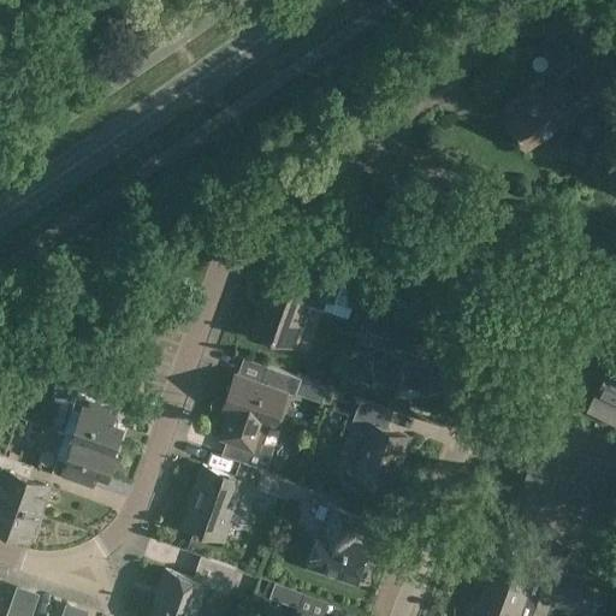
[(615,69),(598,46),(557,77),(558,78),(505,119),(527,147),(568,116),(563,111),(576,101),(615,71),(615,69)]
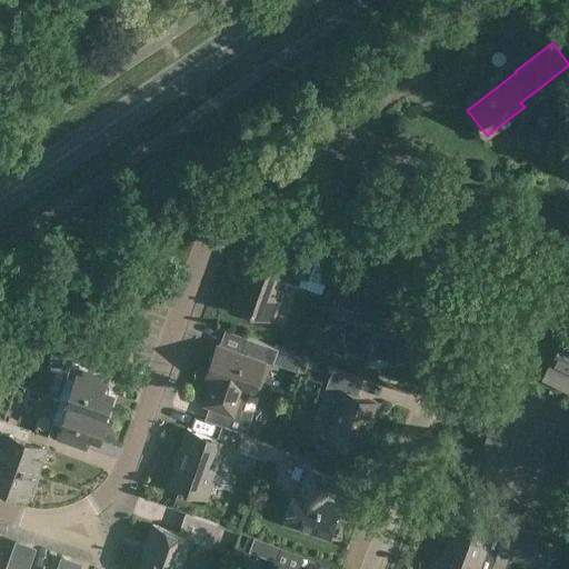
[(568,126),(559,121),(541,158),(557,166),(556,167),(568,173),(568,126)]
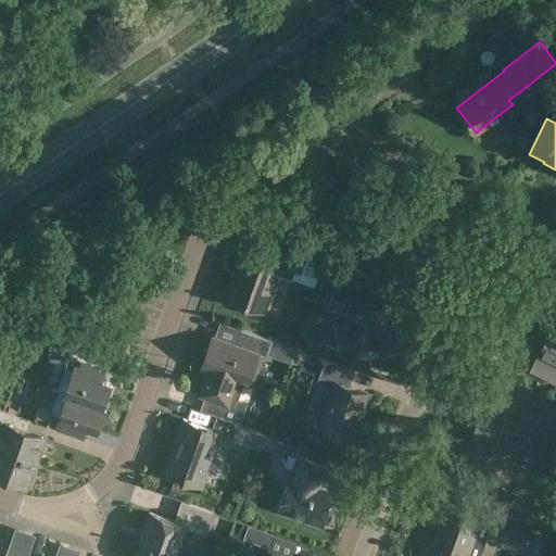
[(238,270),(228,299),(265,312),(278,273),(291,278),(294,269),(300,272),(305,255),(306,253),(278,243),(272,260),(247,251),(243,250),(236,269),(238,270)]
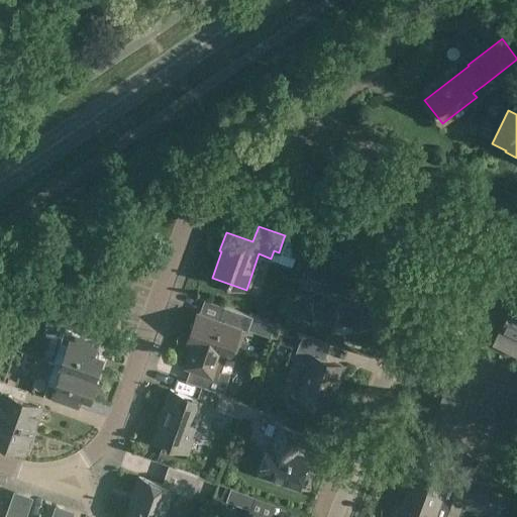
[(308,291),(321,296),(314,316),(334,324),(337,316),(360,324),(369,302),(363,300),(368,285),(354,280),(360,265),(313,247),(301,282),(310,285),(308,291)]
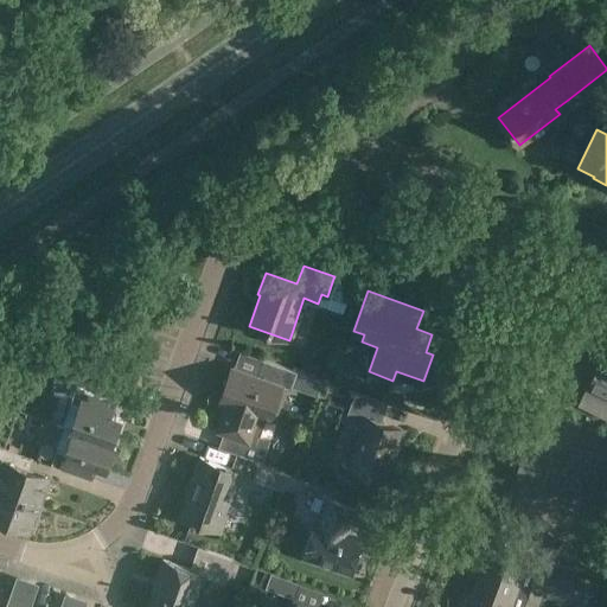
[(263,359),(257,377),(231,368),(219,402),(227,404),(266,419),(270,421),(282,387),(291,389),(294,378),(305,382),(307,375),(298,371),(296,371),(263,359)]
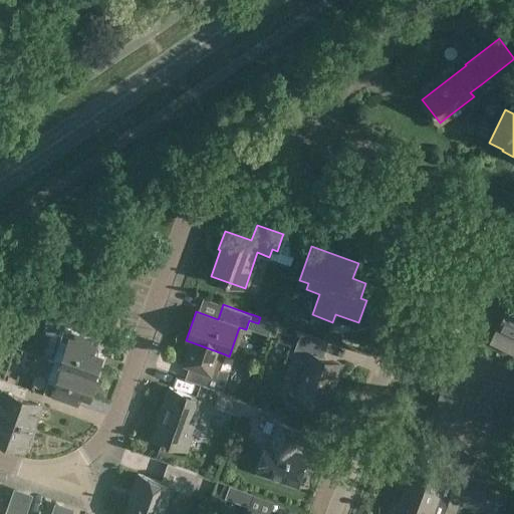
[(513,305),(511,304),(498,331),(513,339),(513,305)]
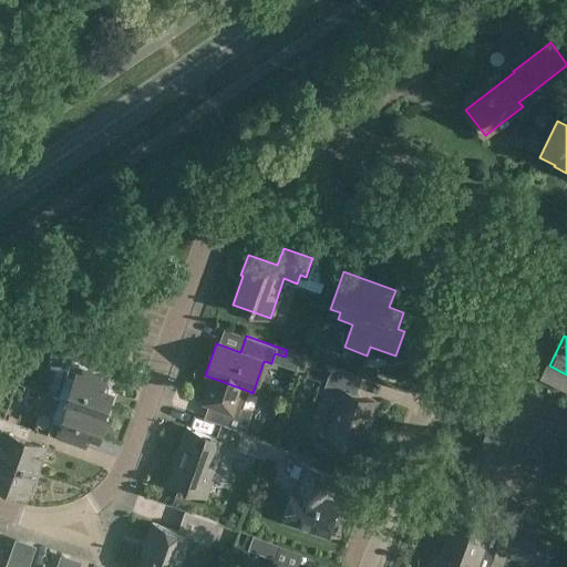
[(66,375),(74,378),(65,400),(106,414),(119,380),(71,362),(66,375)]
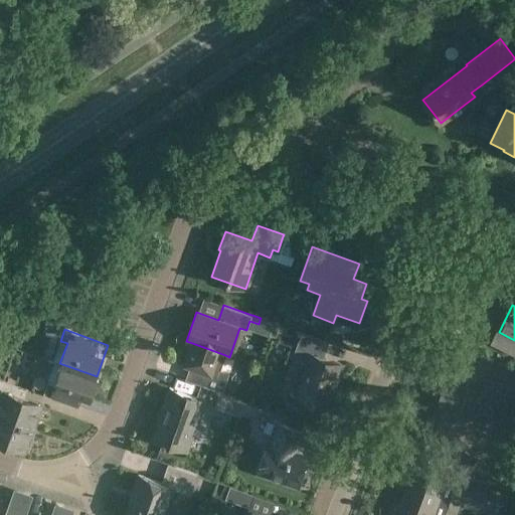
[(343,365),(323,358),(328,342),(302,333),(293,358),(307,363),(296,396),(326,406),(335,380),(337,381),(343,365)]
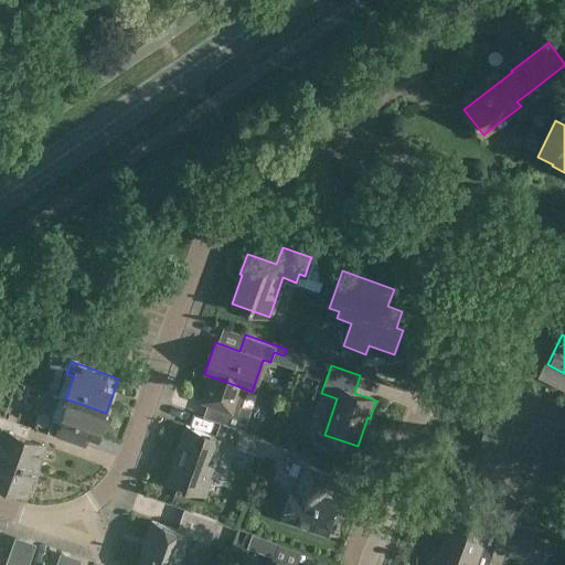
[(211,376),(202,402),(209,404),(225,409),(221,422),(241,429),(244,430),(253,408),(243,405),(247,390),(211,376)]
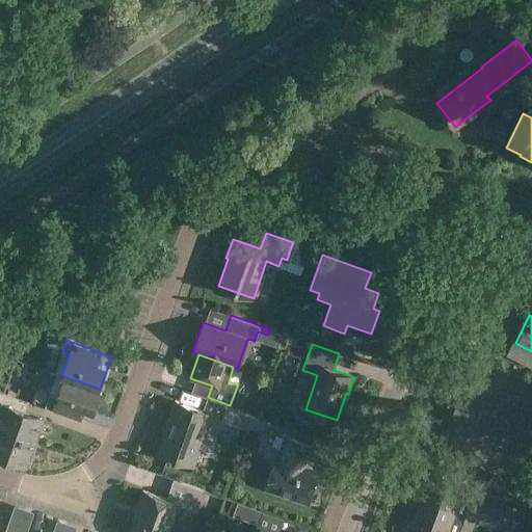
[(49,396),(45,407),(73,417),(76,406),(94,413),(102,390),(100,389),(61,375),(61,377),(56,375),(49,396)]
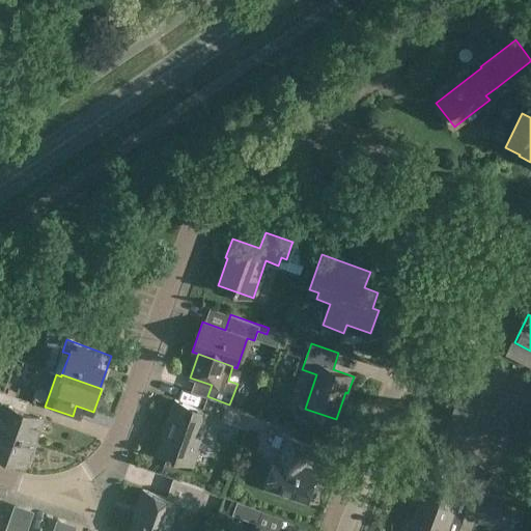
[(0,390),(0,406),(3,408),(0,414),(0,427),(35,441),(44,417),(26,411),(14,407),(18,396),(0,390)]
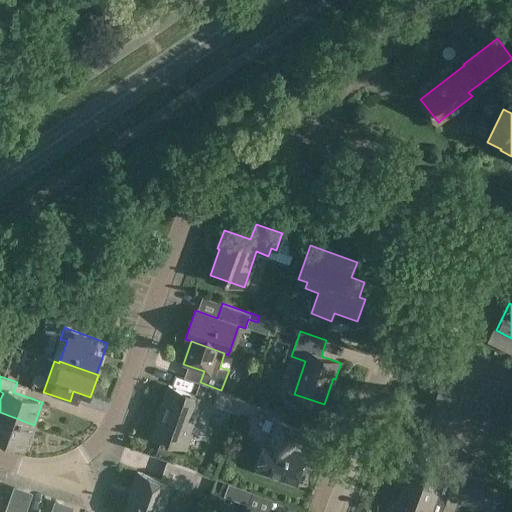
[(445,380),(432,415),(452,423),(454,416),(492,430),(501,406),(501,405),(511,408),(511,389),(509,388),(485,379),(480,393),(445,380)]
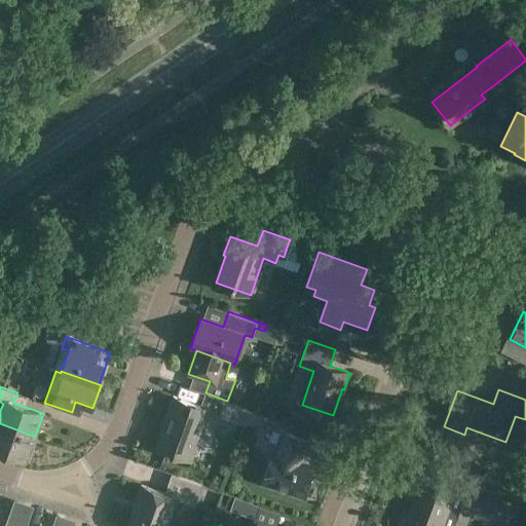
[(210,410),(200,407),(173,397),(166,415),(167,416),(156,447),(192,460),(210,410)]
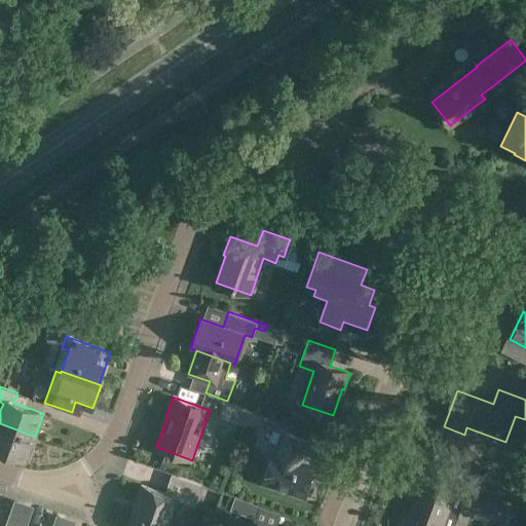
[(224,401),(219,415),(247,424),(251,412),(252,411),(224,401)]
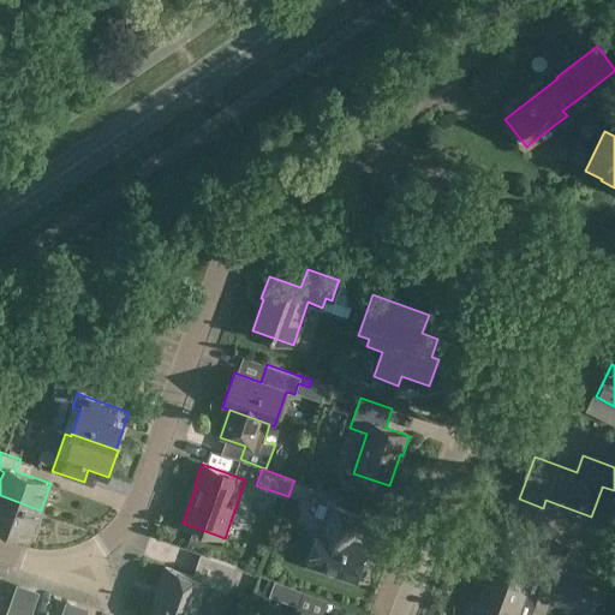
[(293,482),(288,496),(302,501),(306,487),(293,482)]
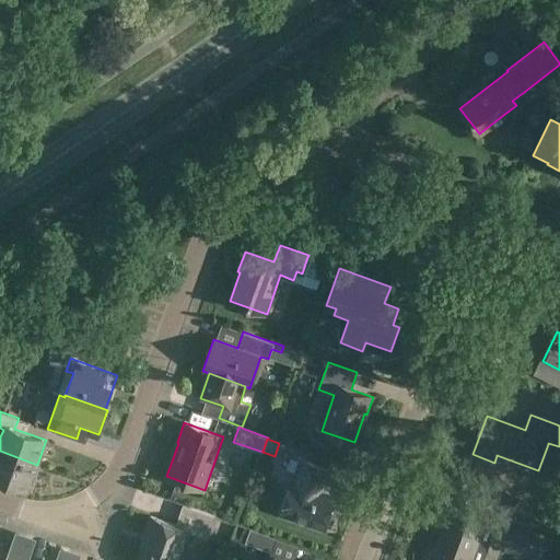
[(37,465),(0,451),(0,479),(28,489),(37,465)]
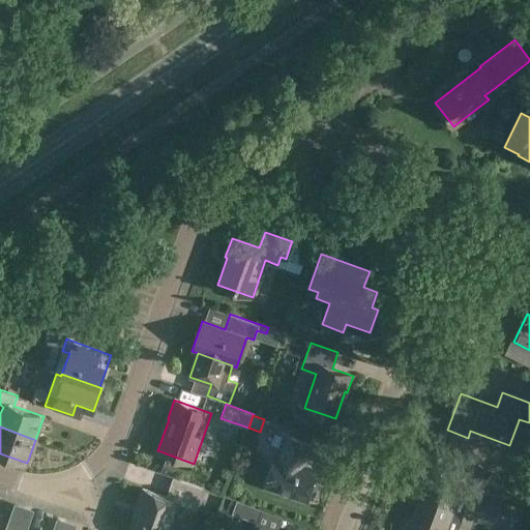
[(285,436),(277,455),(275,455),(265,487),(306,501),(311,490),(315,489),(317,488),(319,484),(320,480),(319,477),(316,474),(318,470),(304,465),(312,445),(285,436)]
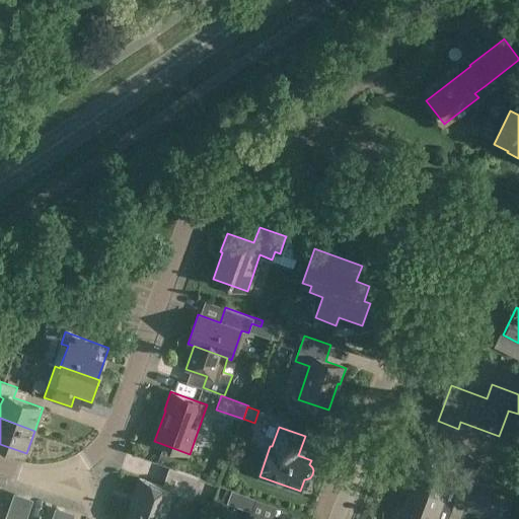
[(486,474),(479,457),(467,462),(473,478),(486,474)]
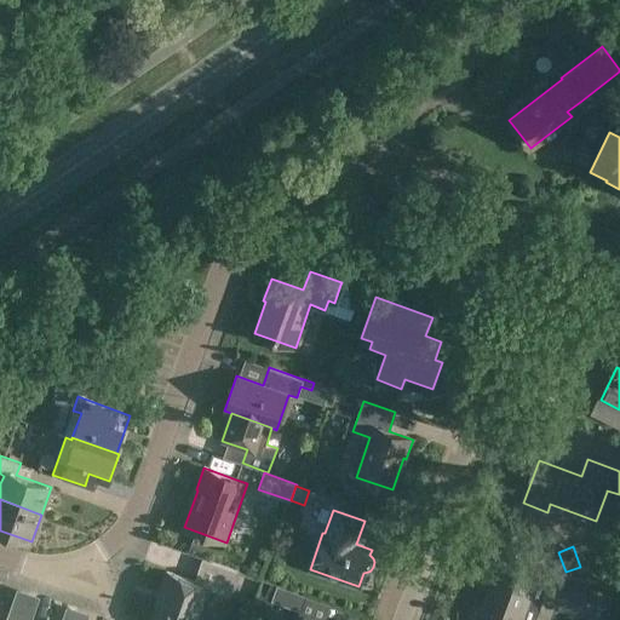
[(204,560),(195,583),(167,572),(160,592),(162,592),(151,619),(195,619),(207,587),(229,595),(231,590),(235,591),(241,573),(237,572),(204,560)]
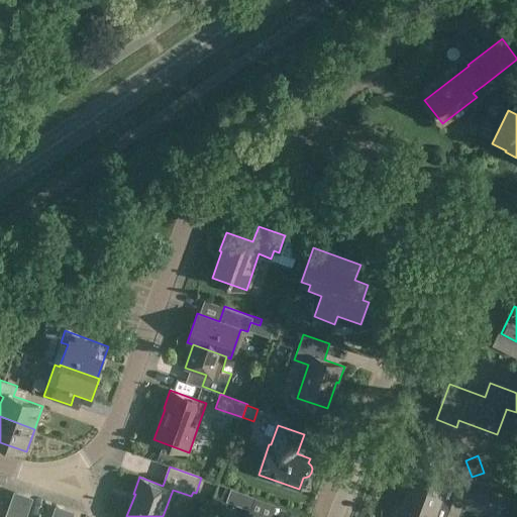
[(399,505),(394,516),(433,516),(445,486),(446,484),(442,482),(418,473),(406,505),(404,504),(403,506),(399,505)]
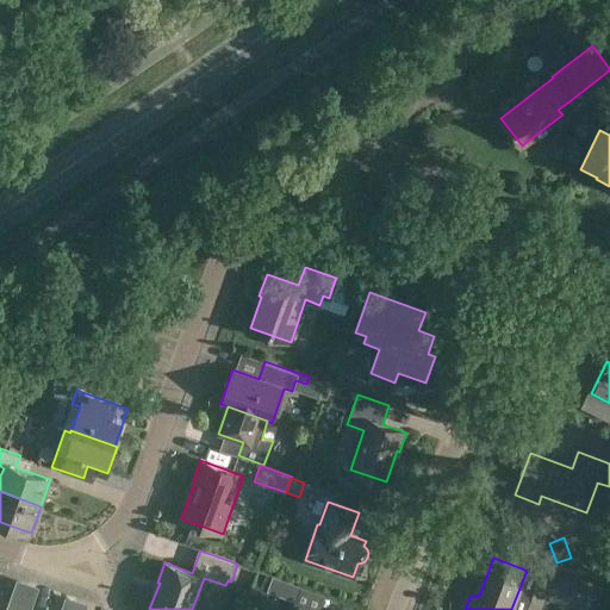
[(554,562),(545,582),(571,595),(574,589),(579,577),(580,574),(554,562)]
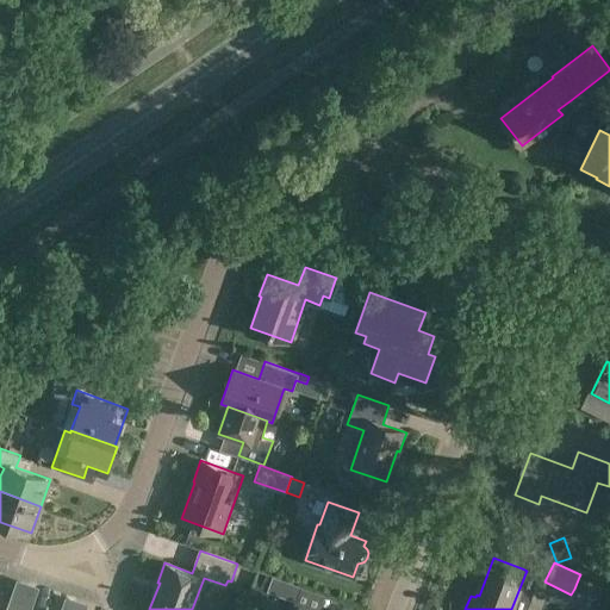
[(268,590),(267,591),(296,602),(302,586),(273,576),(268,590)]
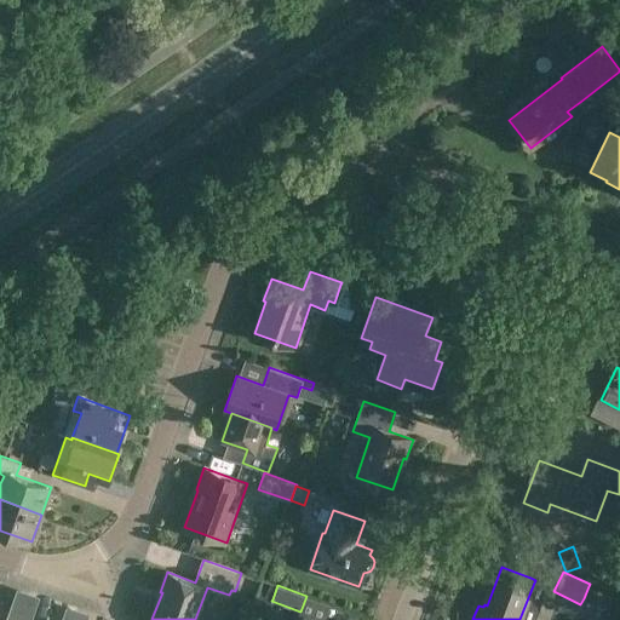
[(589,586),(584,598),(606,608),(612,597),(589,586)]
